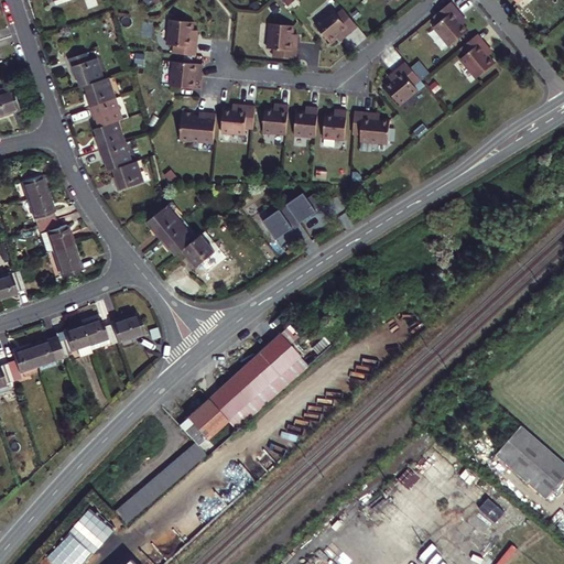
[(454,1),(436,15),(442,22),(436,26),(452,45),(470,31),(465,24),(461,18),(464,14),(454,1)]
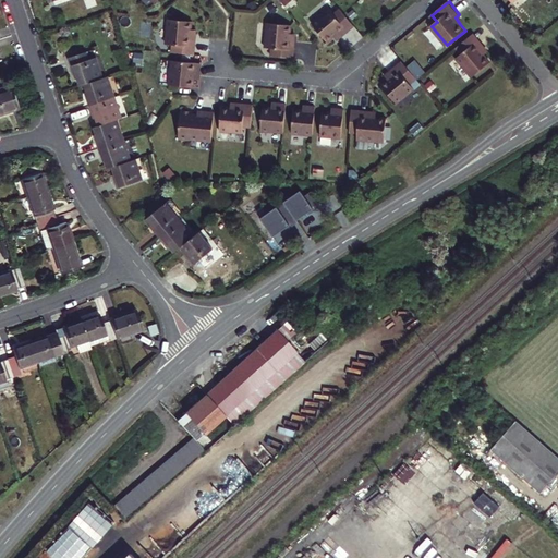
[(342,36),(354,25),(340,8),(335,13),(330,8),(313,23),(328,41),(335,36),(336,37),(340,34),(342,36)]
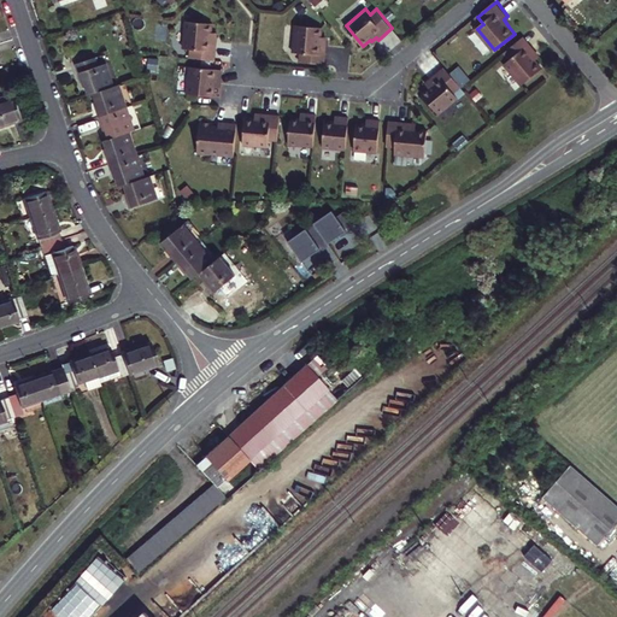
[(191,58),(215,60),(216,41),(211,41),(212,33),(212,23),(186,21),(183,48),(192,48),(191,58)]
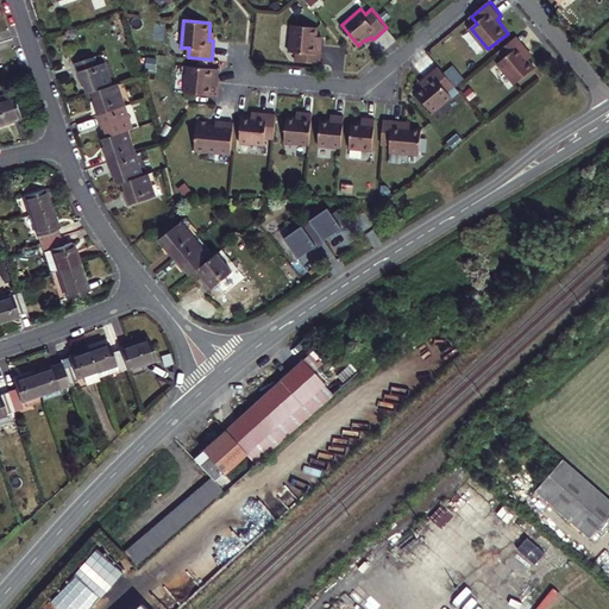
[(320,63),(320,44),(315,44),(315,36),(315,27),(289,26),(289,54),(296,54),(296,62),(320,63)]
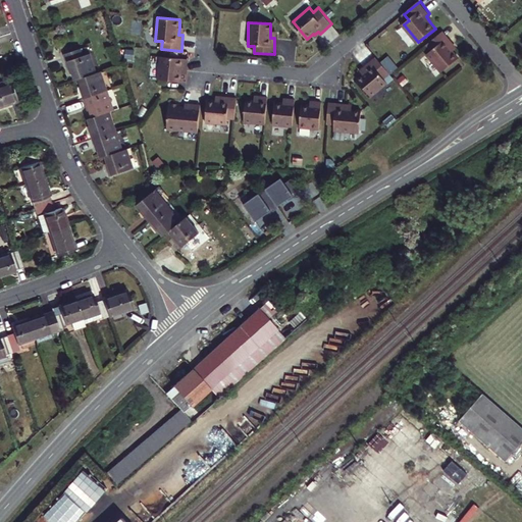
[(428,54),(442,71),(461,57),(456,51),(451,46),(455,43),(445,31),(428,44),(433,50),(428,54)]
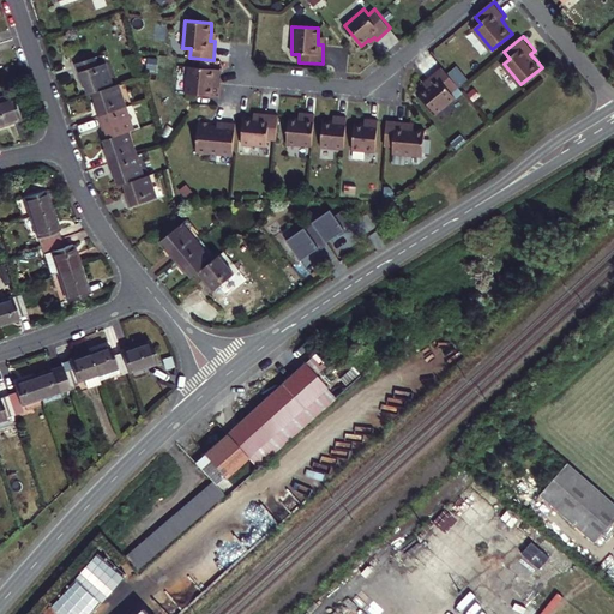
[(84,83),(88,94),(92,92),(112,85),(104,64),(97,66),(95,56),(74,64),(82,84),(84,83)]
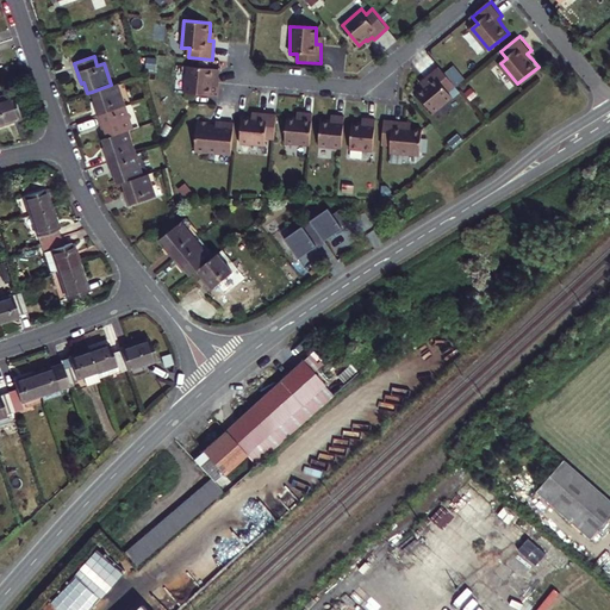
[(216,68),(185,64),(182,92),(209,94),(210,86),(210,78),(216,78),(216,68)]
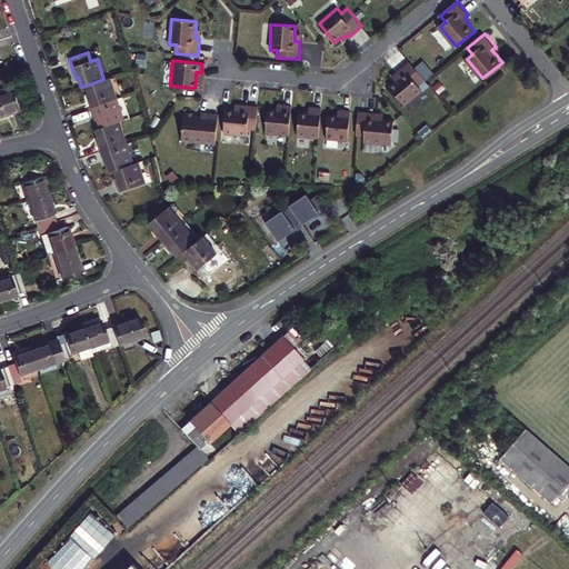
[(426,80),(410,61),(397,72),(398,73),(395,78),(396,79),(389,86),(407,106),(425,91),(420,86),(426,80)]
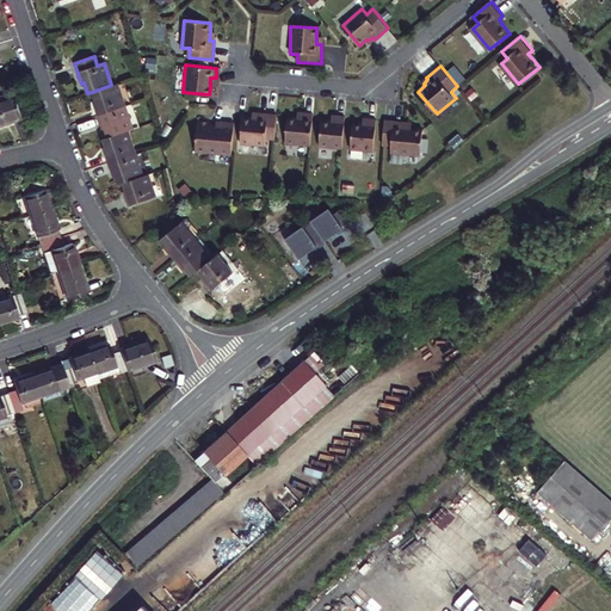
[(97,116),(124,106),(117,84),(111,85),(92,92),(96,103),(92,104),(97,116)]
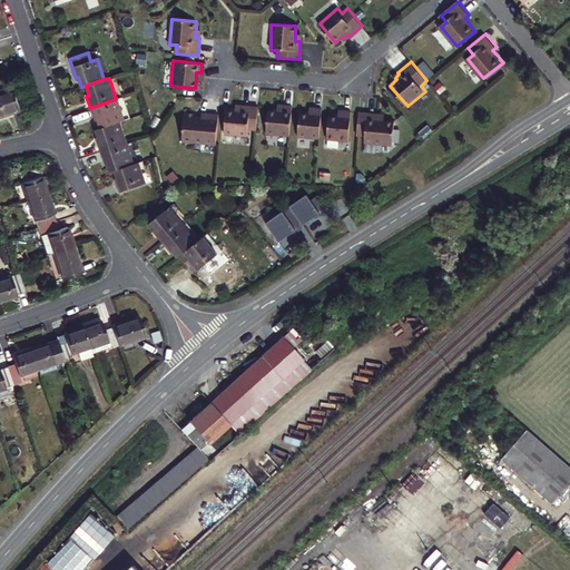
[(0,116),(21,109),(15,89),(0,94),(0,116)]
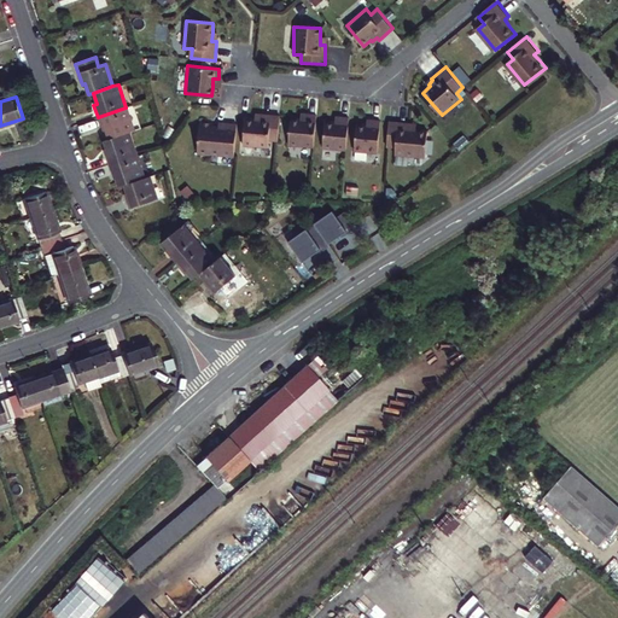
[(105,129),(109,139),(128,132),(134,130),(126,108),(98,117),(101,130),(105,129)]
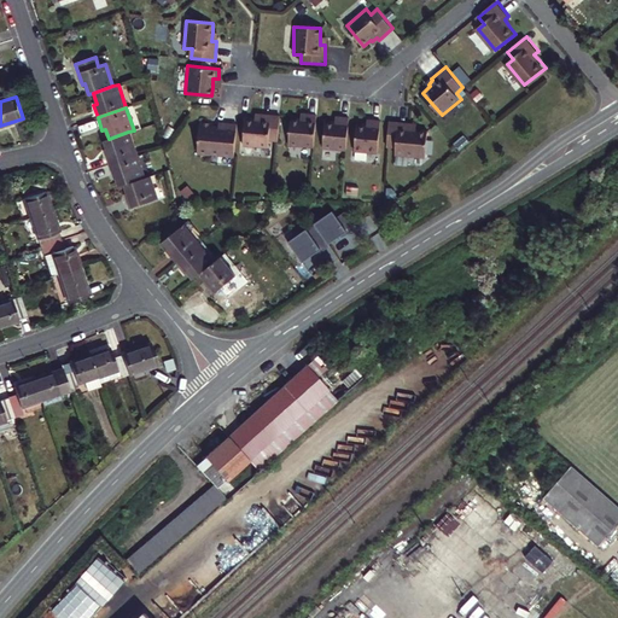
[(279,114),(261,111),(260,114),(254,114),(254,116),(244,116),(242,143),(267,144),(268,136),(277,138),(279,114)]
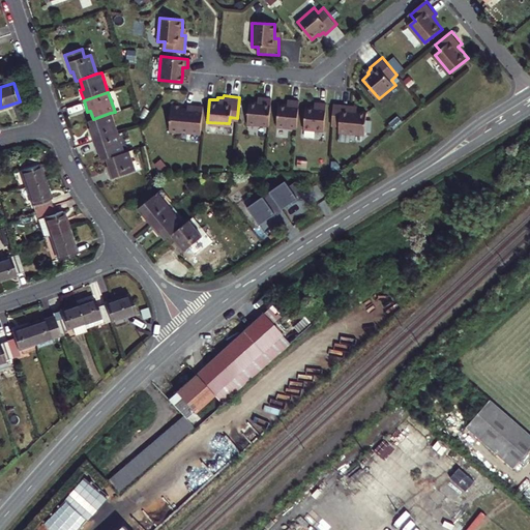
[(268,123),(270,96),(262,95),(262,98),(257,97),(257,99),(248,99),(246,121),(268,123)]
